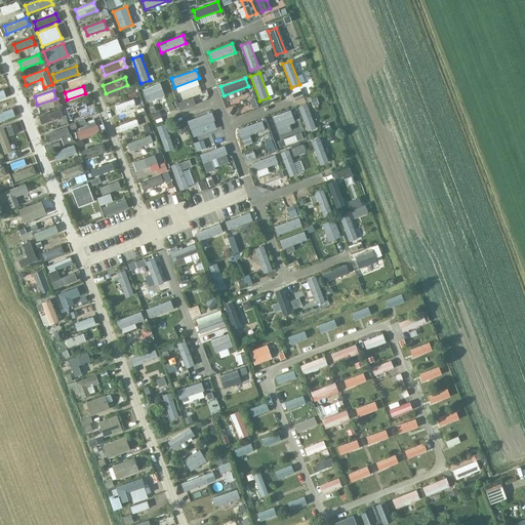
[(297,106),(307,130),(315,127),(307,103),(297,106)]
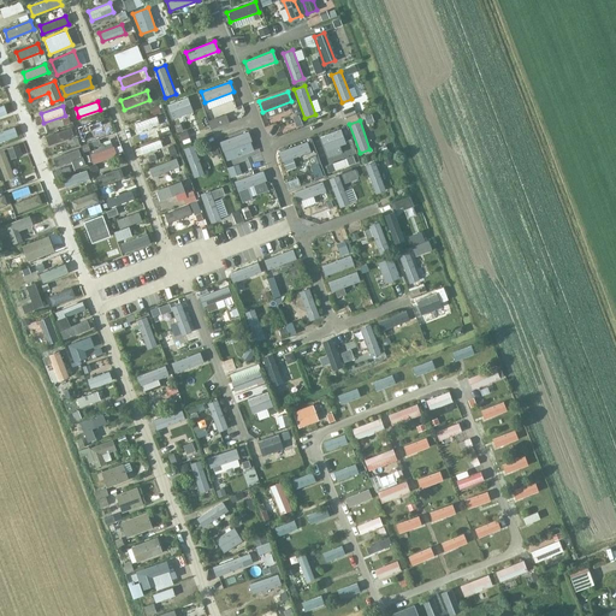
[(80,134),(83,143),(108,134),(105,124),(80,134)]
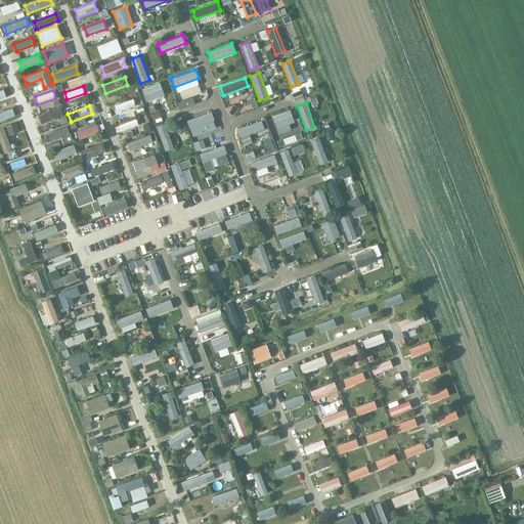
[(0,112),(0,120),(14,116),(11,107),(0,112)]
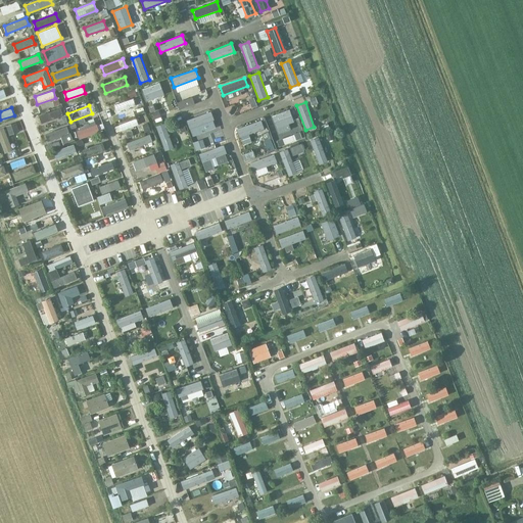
[(38,116),(40,124),(62,115),(59,108),(38,116)]
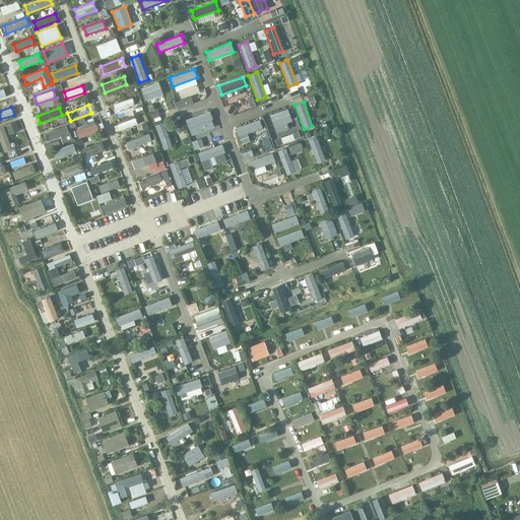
[(269,115),(275,133),(288,128),(286,123),(293,121),(287,108),(269,115)]
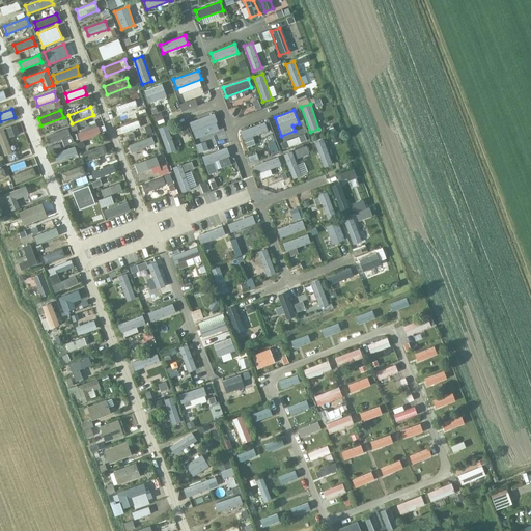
[(189,121),(192,131),(217,121),(214,113),(189,121)]
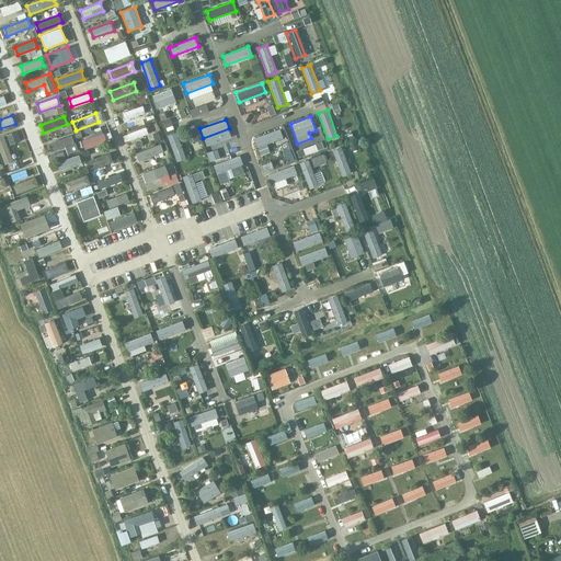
[(123,136),(126,144),(149,135),(146,127),(123,136)]
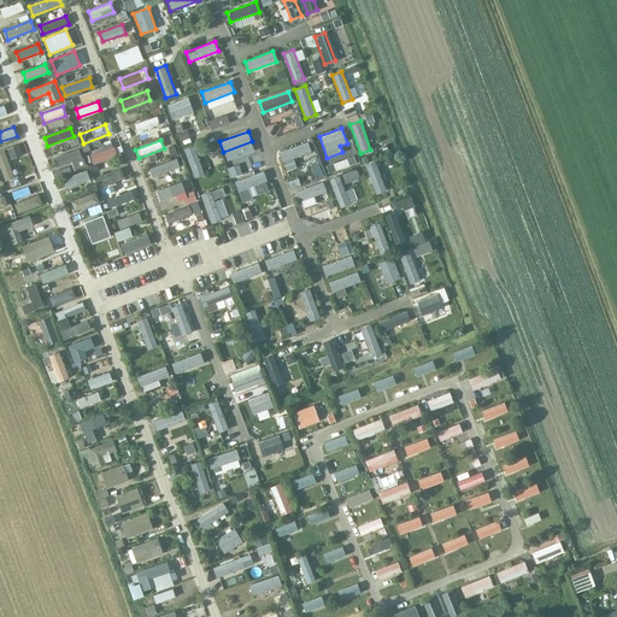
[(280,152),(283,163),(311,152),(307,142),(280,152)]
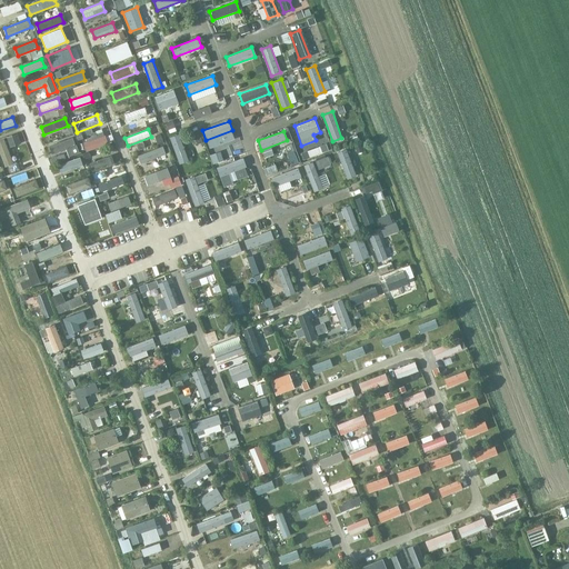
[(0,140),(0,152),(5,166),(13,163),(8,148),(20,143),(17,133),(0,140)]
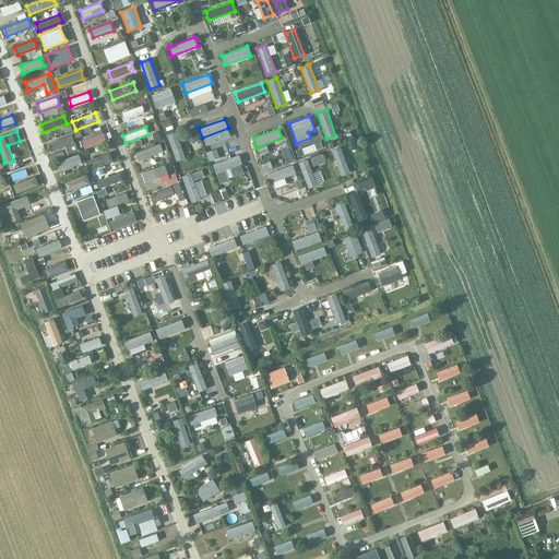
[(82,140),(84,147),(108,139),(105,131),(82,140)]
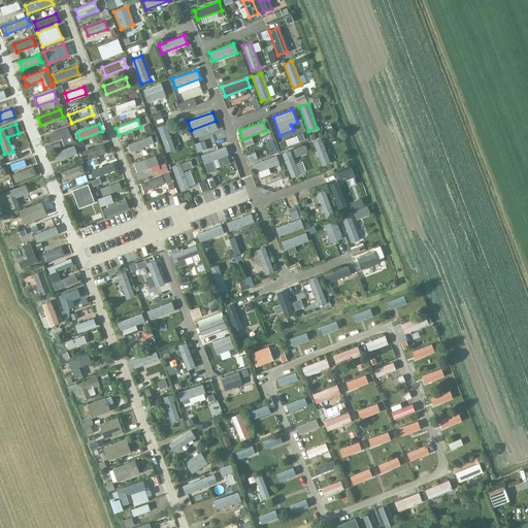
[(157,127),(167,152),(175,149),(165,124),(157,127)]
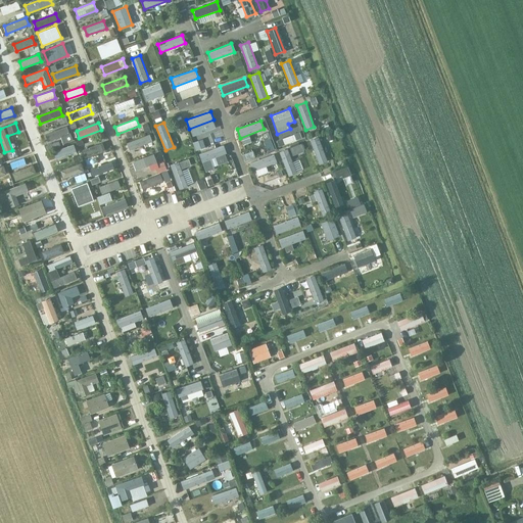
[(45,135),(48,142),(70,134),(67,127),(45,135)]
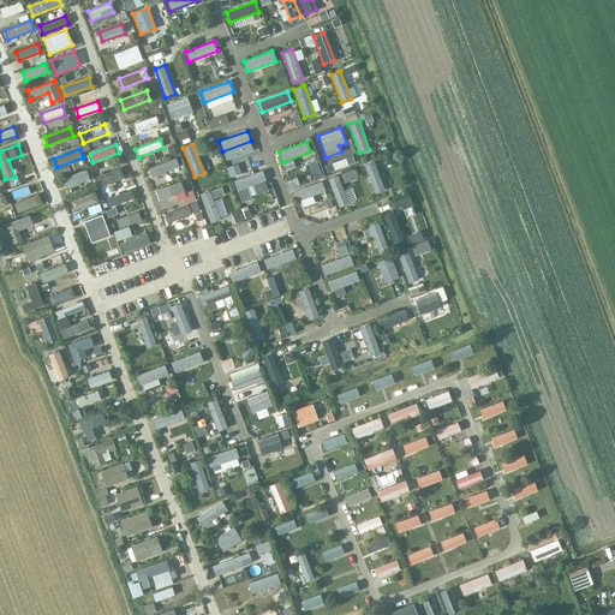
[(149,167),(153,177),(179,167),(175,157),(149,167)]
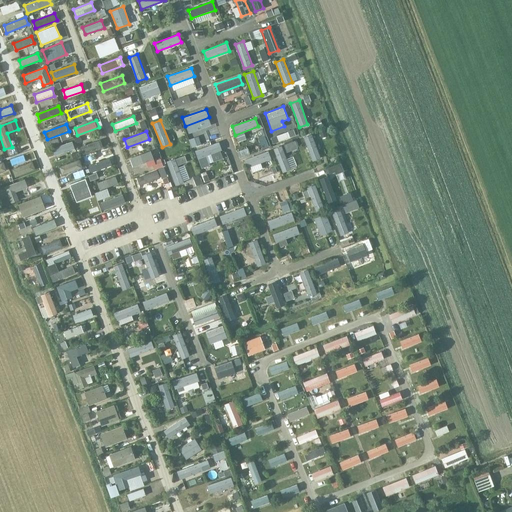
[(303,137),(312,160),(320,157),(312,134),(303,137)]
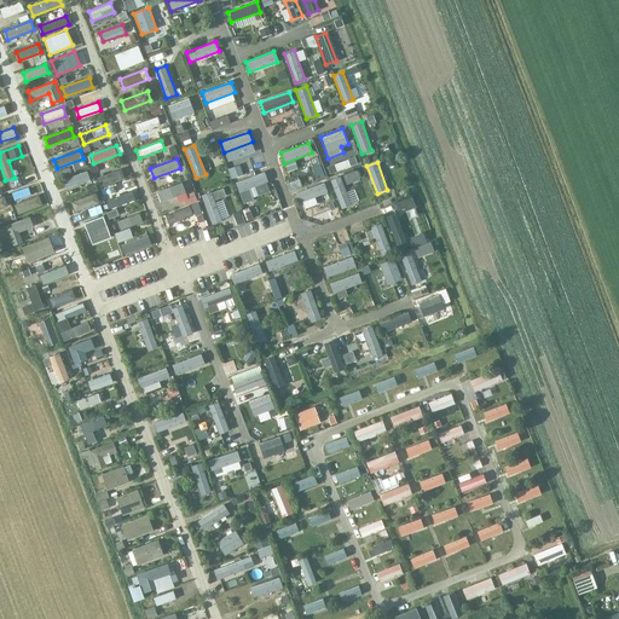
[(97,178),(100,187),(126,178),(122,168),(97,178)]
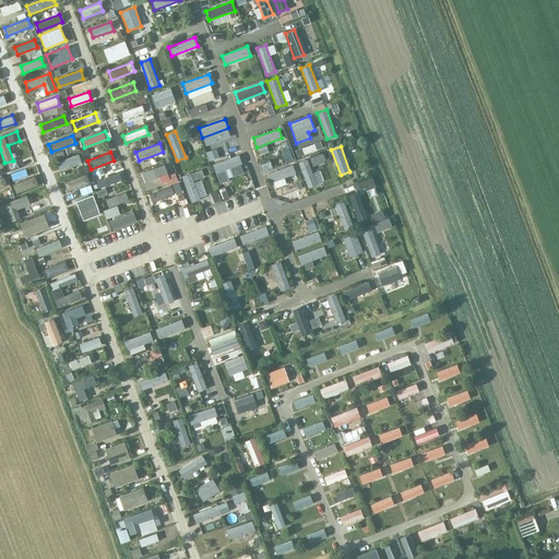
[(57,162),(59,169),(80,162),(78,154),(57,162)]
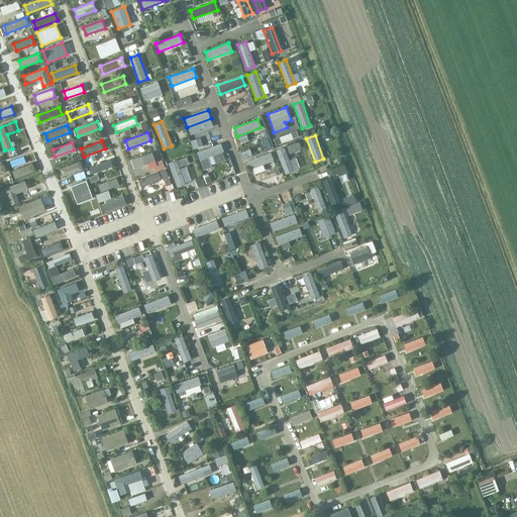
[(197,152),(200,161),(223,151),(220,143),(197,152)]
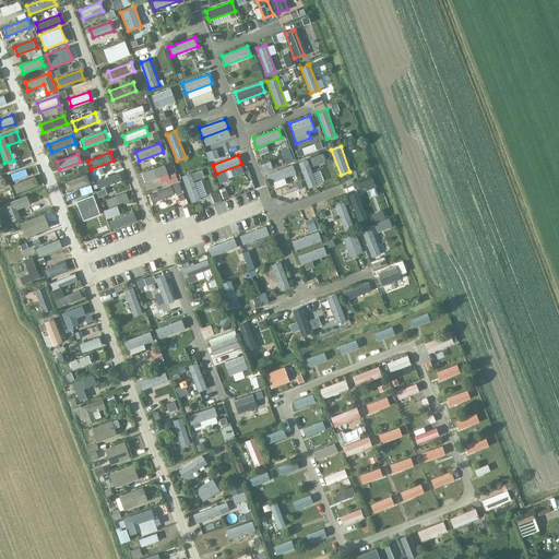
[(298,162),(307,188),(317,185),(307,158),(298,162)]
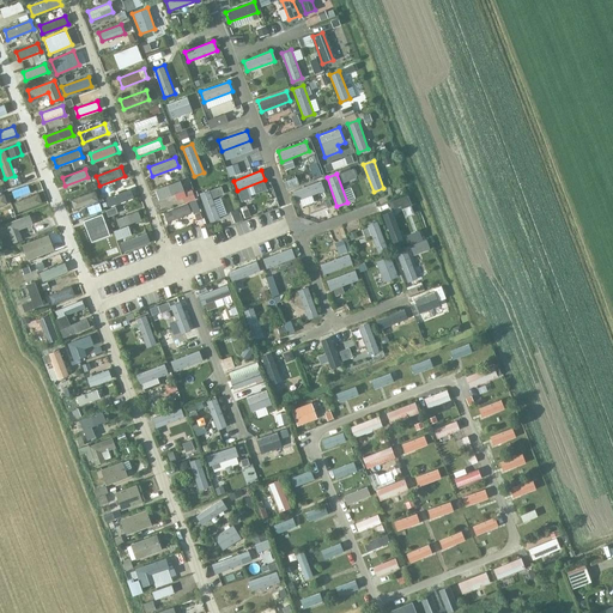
[(292,190),(296,200),(325,190),(321,180),(292,190)]
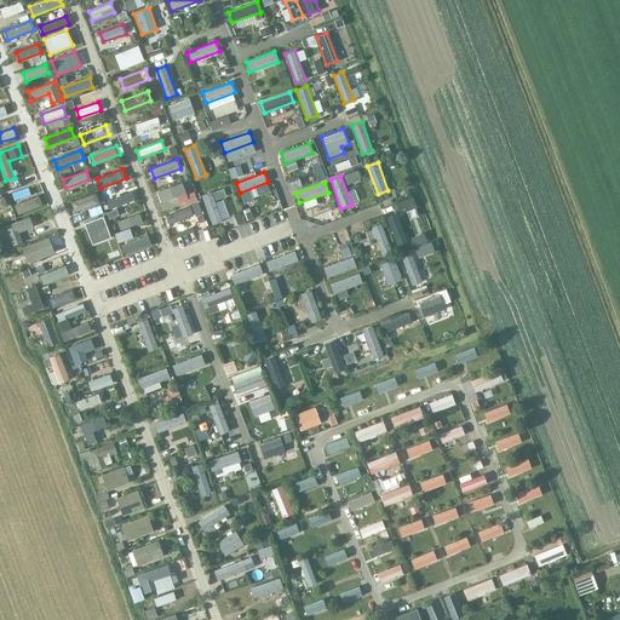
[(105,199),(109,208),(136,199),(132,189),(105,199)]
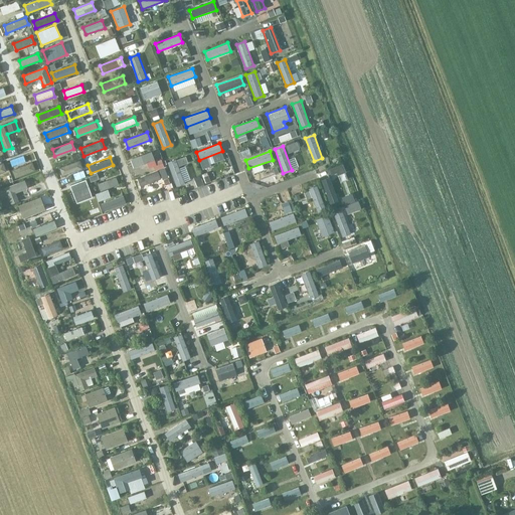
[(168,162),(178,186),(186,183),(176,159),(168,162)]
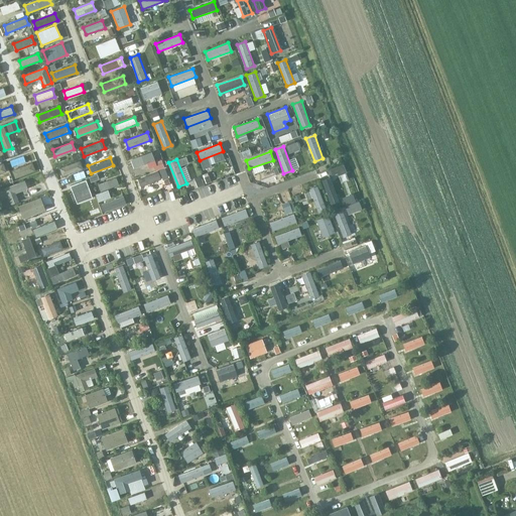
[(59,168),(62,175),(82,168),(79,161),(59,168)]
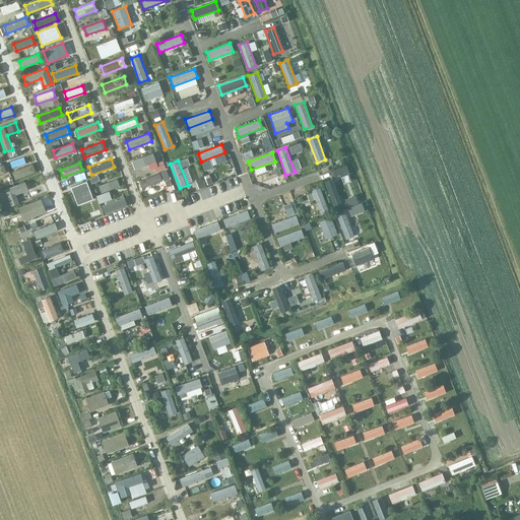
[(13,171),(16,179),(36,172),(33,164),(13,171)]
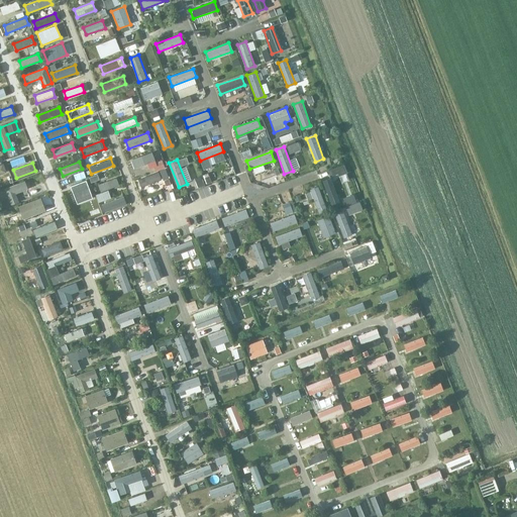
[(138,180),(141,187),(163,179),(160,172),(138,180)]
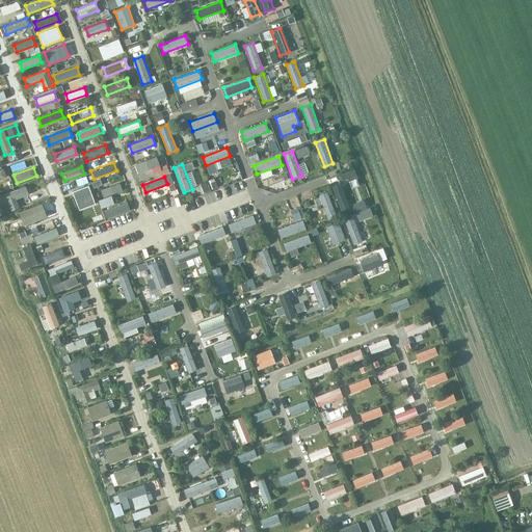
[(97,191),(100,200),(122,191),(118,183),(97,191)]
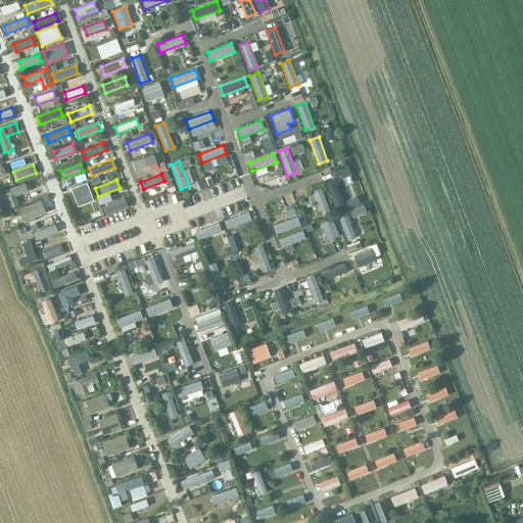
[(326,183),(335,207),(344,204),(335,180),(326,183)]
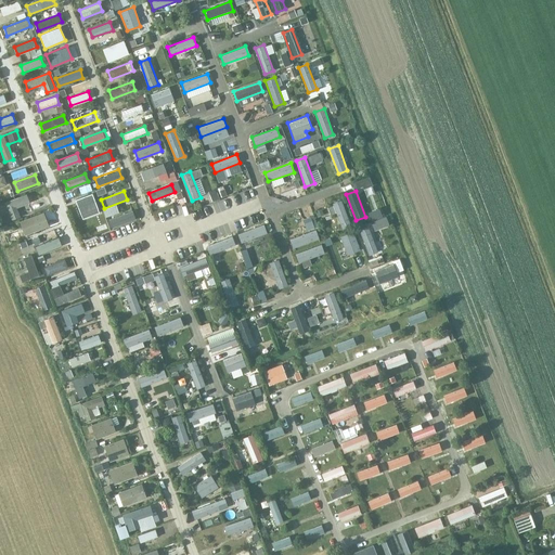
[(7,202),(12,219),(20,217),(16,207),(29,203),(27,194),(7,202)]
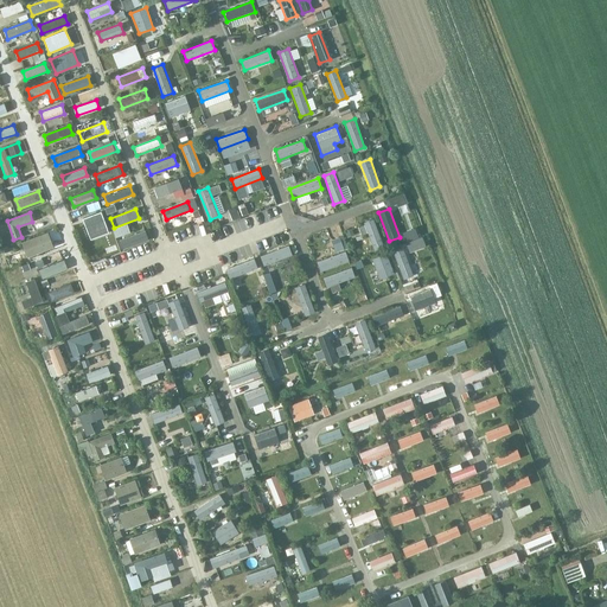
[(83,218),(90,238),(108,232),(101,212),(83,218)]
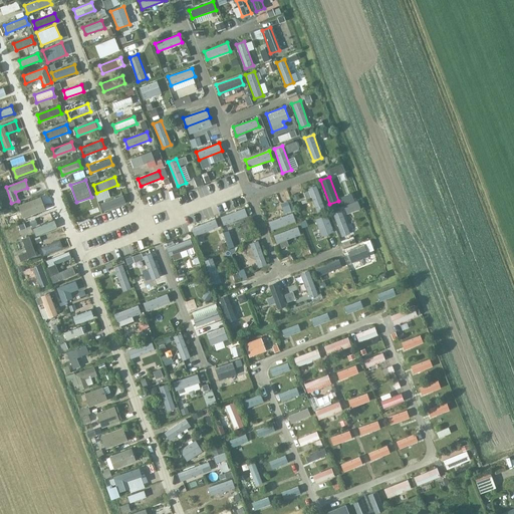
[(308,188),(316,212),(325,209),(316,185),(308,188)]
